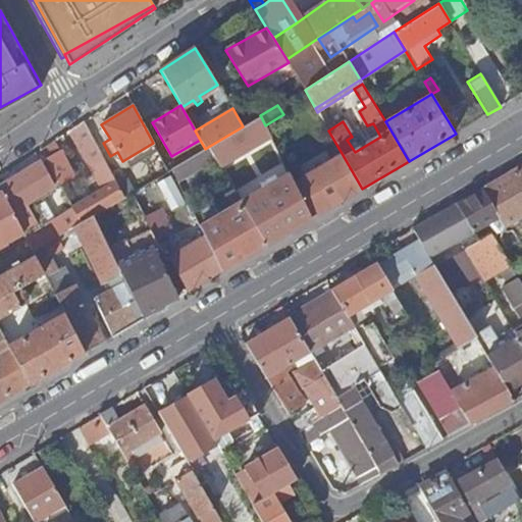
[(265,125),(260,115),(243,126),(208,147),(220,167),(264,142),(268,150),(275,147),(265,125)]
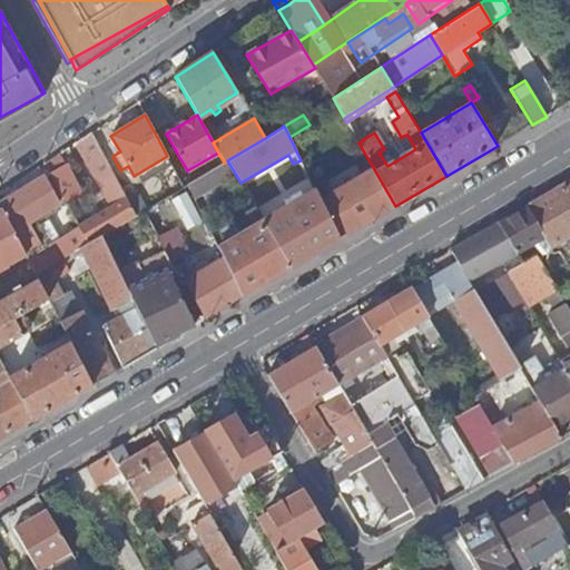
[(80,229),(88,244),(101,236),(136,216),(126,197),(91,134),(75,145),(94,180),(102,176),(118,203),(78,226),(80,229)]
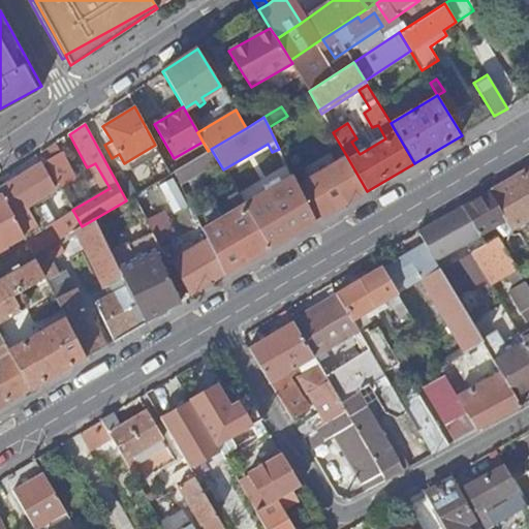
[(60,155),(47,162),(60,187),(73,180),(60,155)]
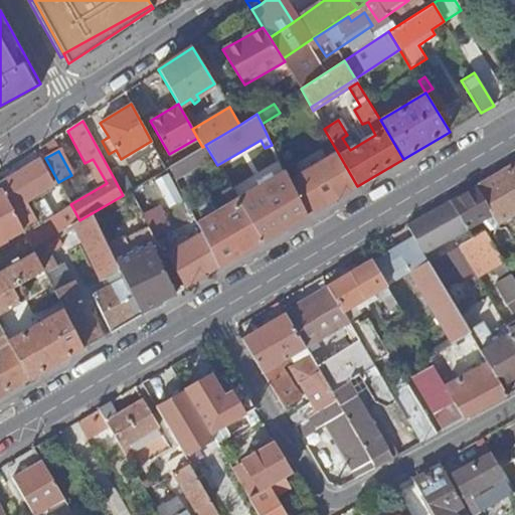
[(290,181),(307,216),(357,186),(338,153),(328,159),(327,165),(304,178),(297,177),(290,181)]
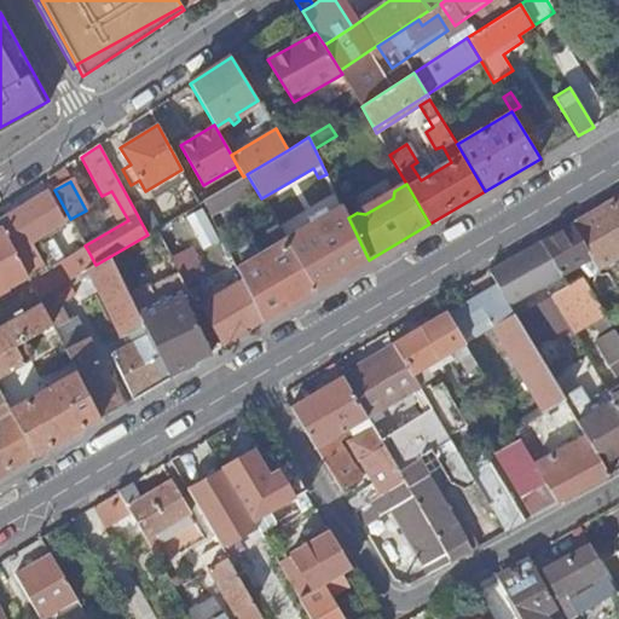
[(48,192),(0,221),(0,224),(1,227),(23,268),(44,258),(33,238),(65,220),(48,192)]
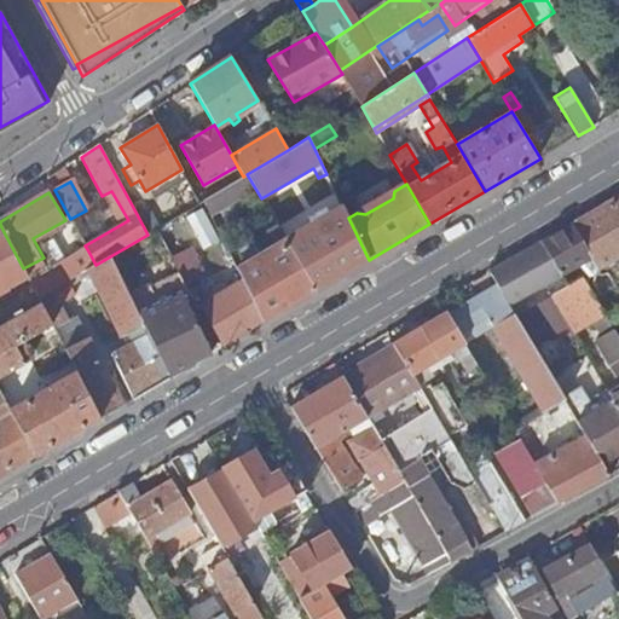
[(618,195),(572,223),(601,270),(618,259),(618,195)]
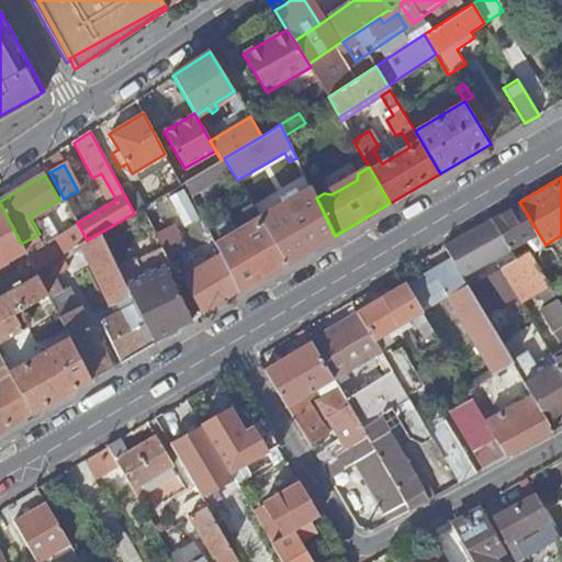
[(259,217),(287,265),(335,236),(316,198),(311,187),(299,194),(295,189),(281,198),(283,203),(259,217)]
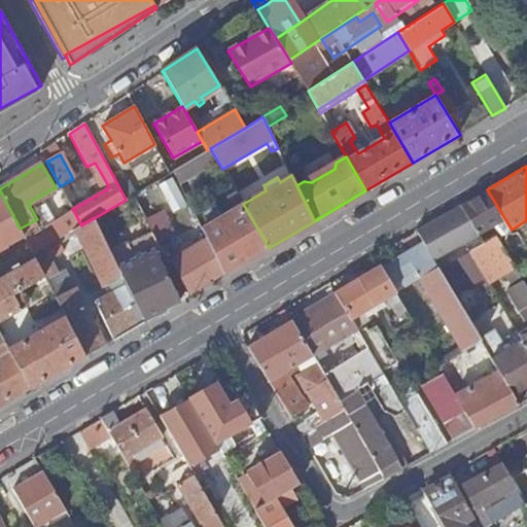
[(126,200),(134,195),(135,194),(126,177),(116,182),(126,200)]
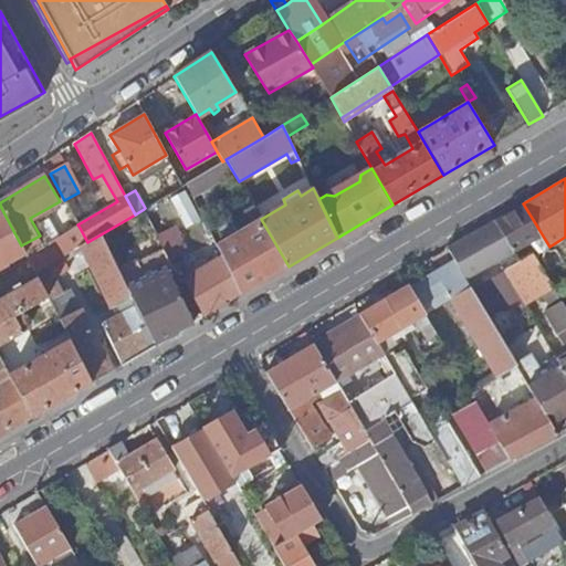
[(241,216),(243,219),(257,211),(245,192),(232,200),(241,216)]
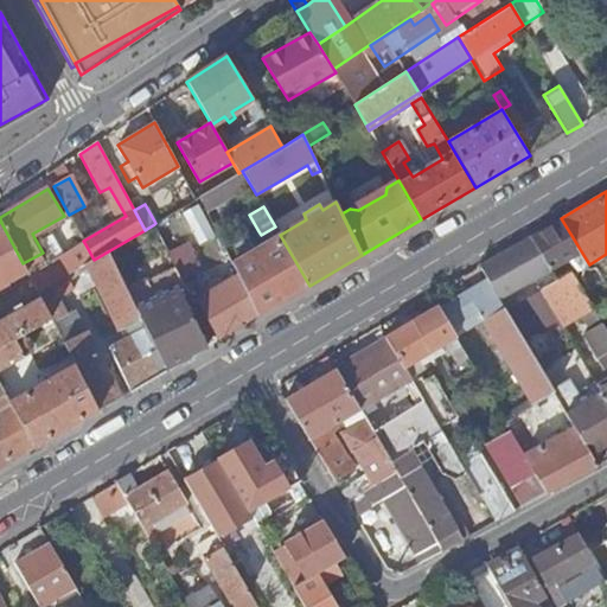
[(561,218),(480,266),(489,279),(500,299),(573,259),(580,270),(589,264),(561,218)]
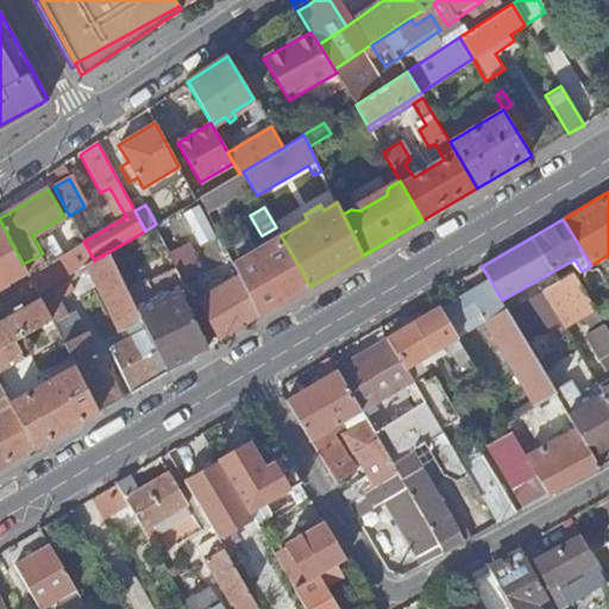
[(23,264),(1,224),(0,224),(0,294),(11,289),(7,284),(26,272),(23,264)]
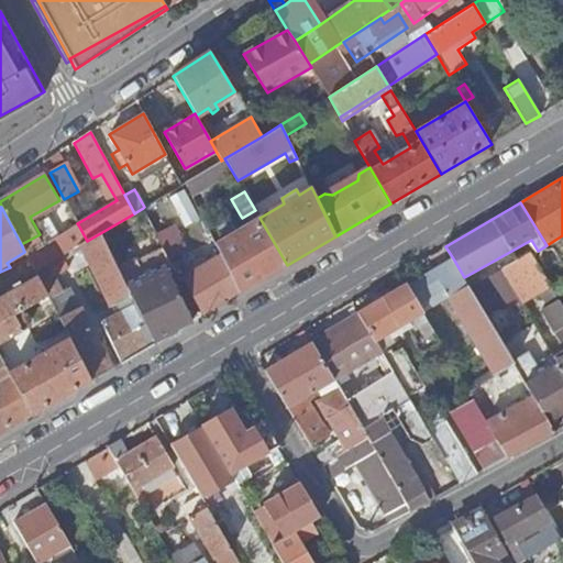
[(216,244),(240,293),(257,282),(254,276),(267,269),(272,269),(274,273),(287,265),(260,218),(255,210),(242,218),(246,225),(216,244)]
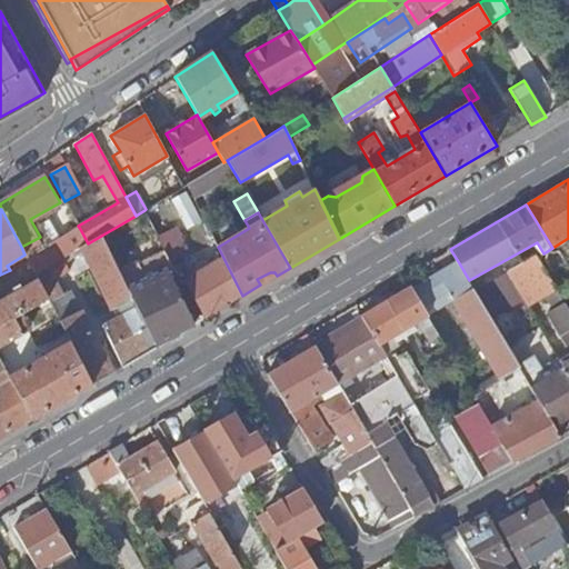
[(211,235),(212,237),(218,247),(249,228),(245,220),(242,217),(211,235)]
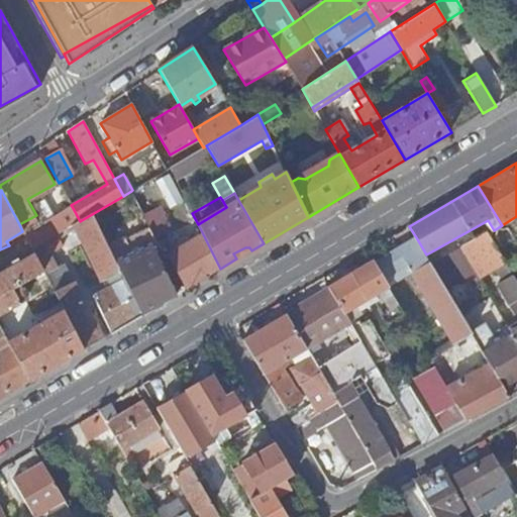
[(152,226),(172,219),(166,202),(146,209),(152,226)]
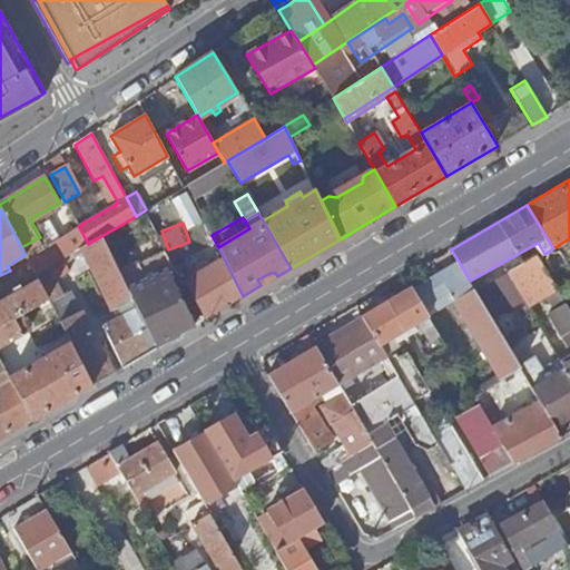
[(56,263),(85,246),(88,244),(80,229),(47,248),(56,263)]
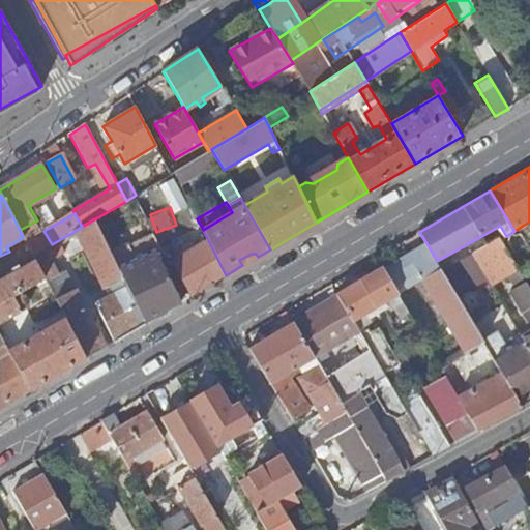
[(95,303),(114,342),(145,324),(127,287),(94,219),(82,227),(79,229),(107,285),(112,284),(119,290),(95,303)]
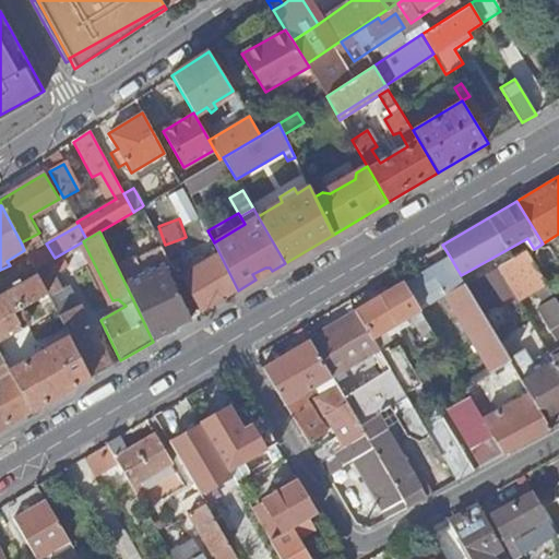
[(182,275),(200,313),(238,290),(214,242),(209,233),(203,236),(206,240),(203,242),(211,258),(182,275)]
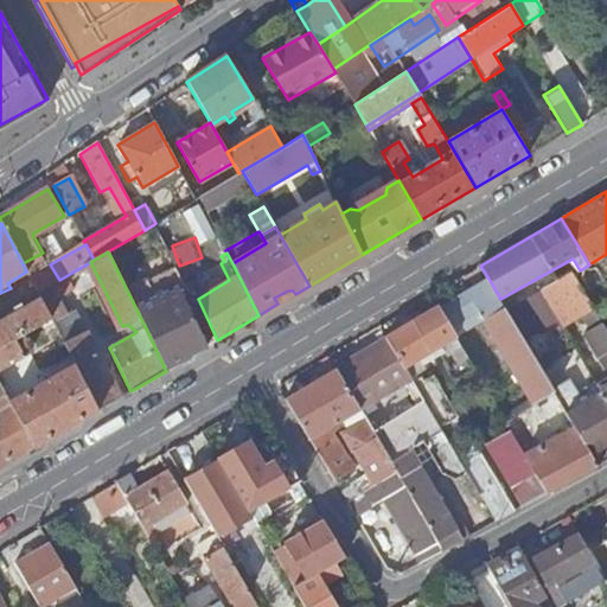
[(26,272),(37,293),(49,286),(38,266),(26,272)]
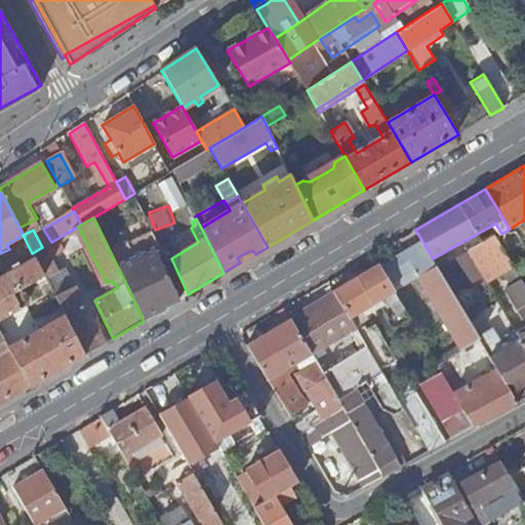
[(488,284),(515,269),(495,237),(469,251),(488,284)]
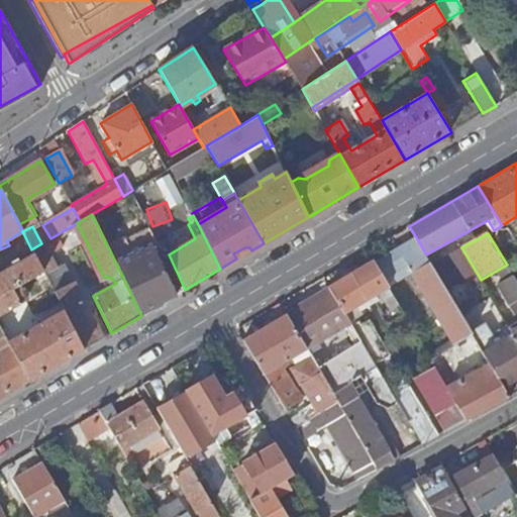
[(43,272),(44,274),(58,267),(47,249),(61,242),(58,236),(32,250),(34,253),(43,272)]
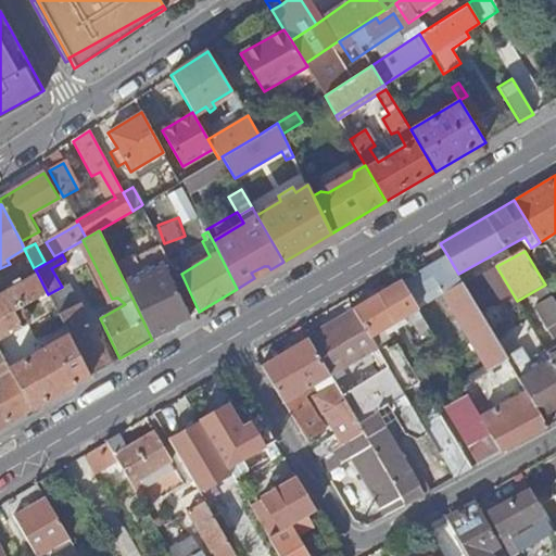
[(447,255),(402,283),(417,308),(444,292),(487,364),(489,369),(508,358),(464,283),(458,274),(447,255)]
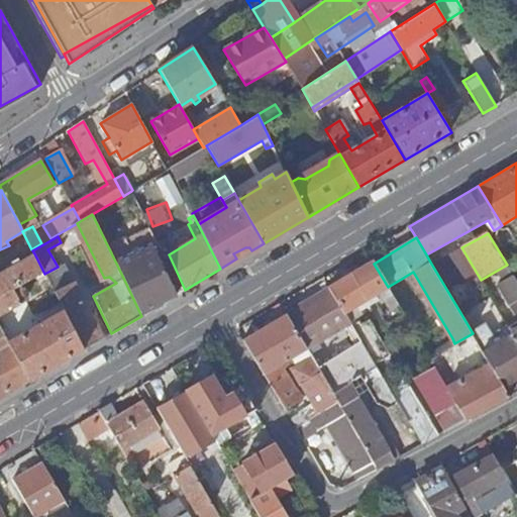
[(233,253),(236,259),(251,250),(249,247),(245,247),(233,253)]
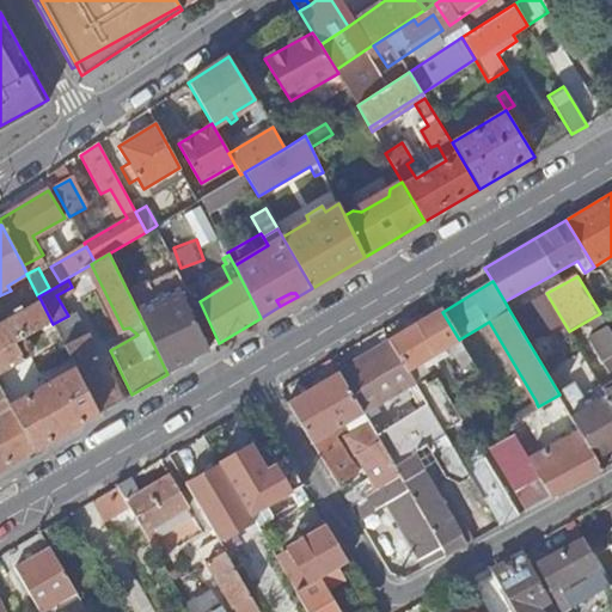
[(41,300),(38,297),(37,295),(19,306),(23,311),(41,300)]
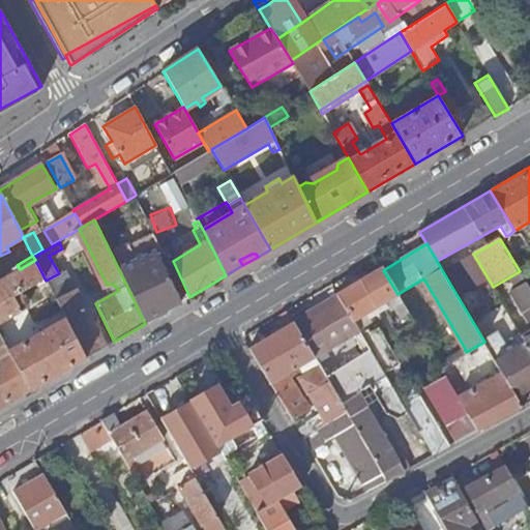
[(0,303),(18,294),(45,278),(35,260),(20,269),(17,265),(10,268),(13,273),(0,280),(0,303)]
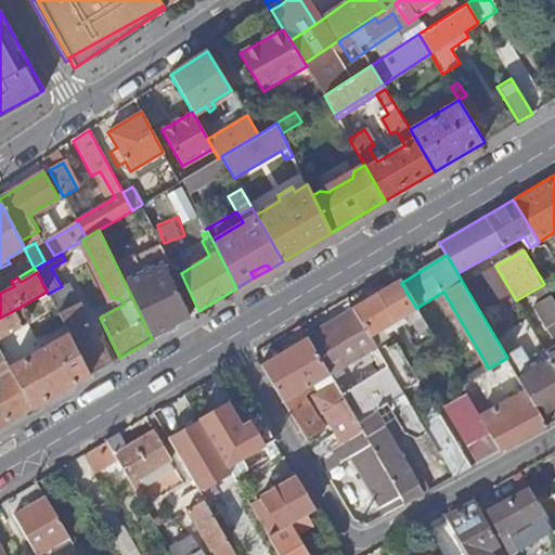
[(133,300),(152,339),(189,317),(170,280),(133,300)]
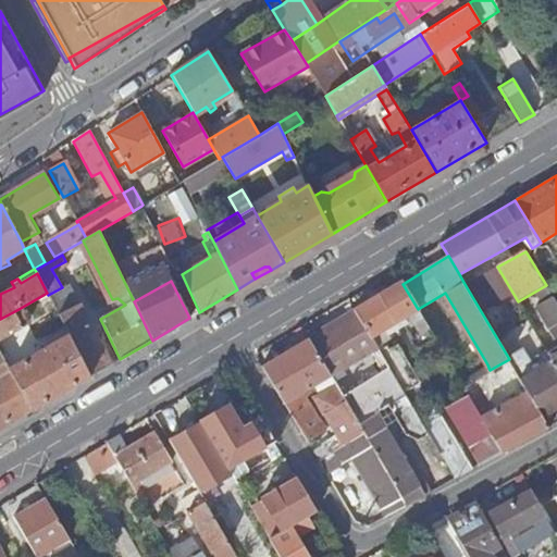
[(403,284),(401,282),(380,296),(396,323),(404,319),(420,346),(434,337),(418,309),(403,284)]
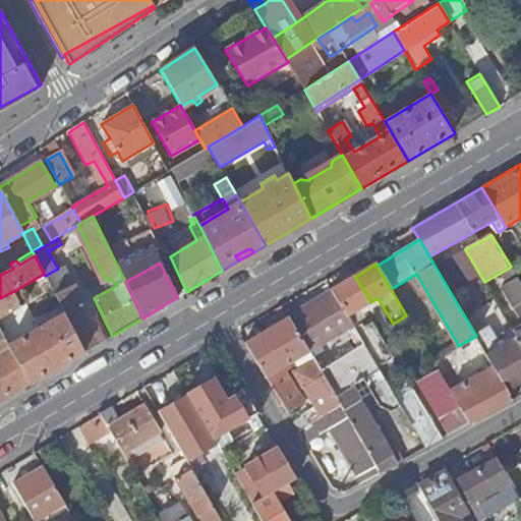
[(331,290),(332,292),(347,316),(369,303),(353,277),(331,290)]
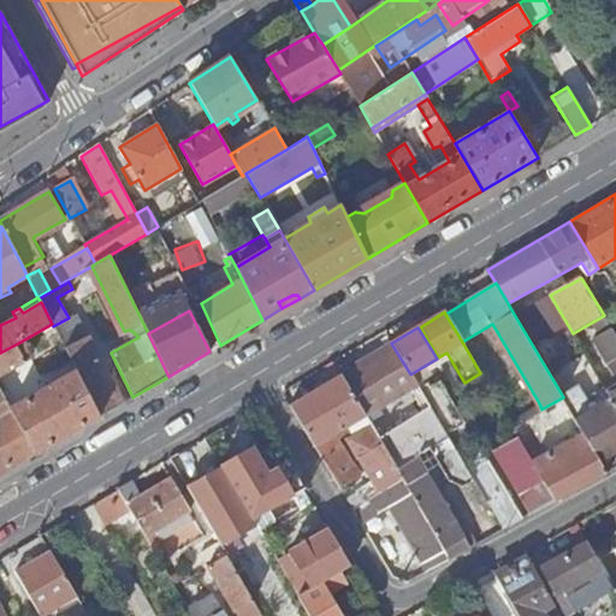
[(615,407),(615,335),(611,327),(594,337),(615,375),(615,383),(605,389),(611,400),(615,407)]
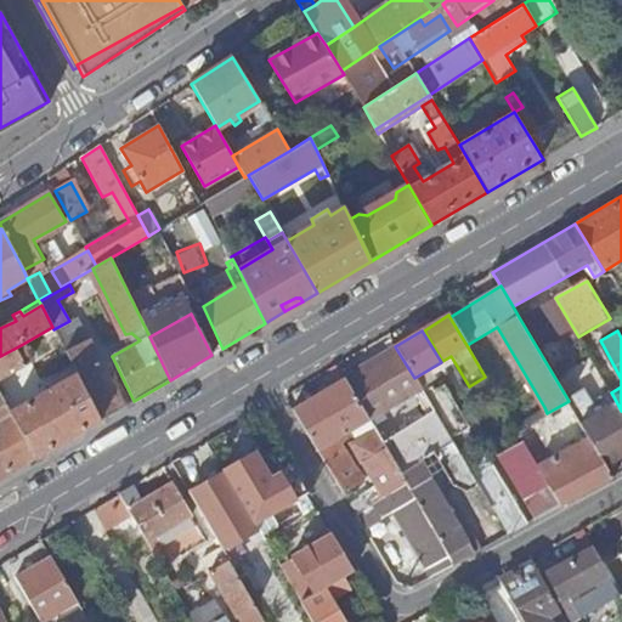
[(75,373),(101,420),(129,403),(113,372),(106,374),(88,339),(64,350),(75,373)]
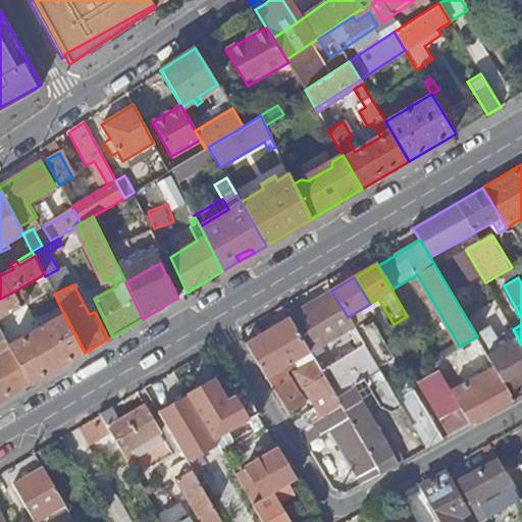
[(0,299),(0,317),(24,304),(17,290),(0,299)]
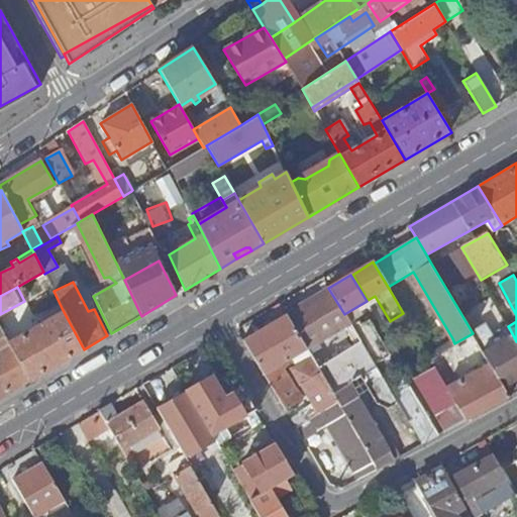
[(329,290),(287,315),(306,349),(307,349),(349,323),(344,314),(329,290)]
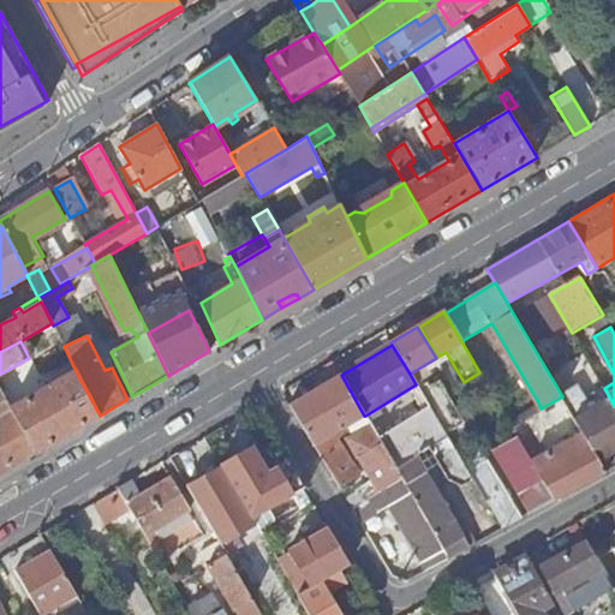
[(10,407),(35,454),(100,416),(75,369),(10,407)]
